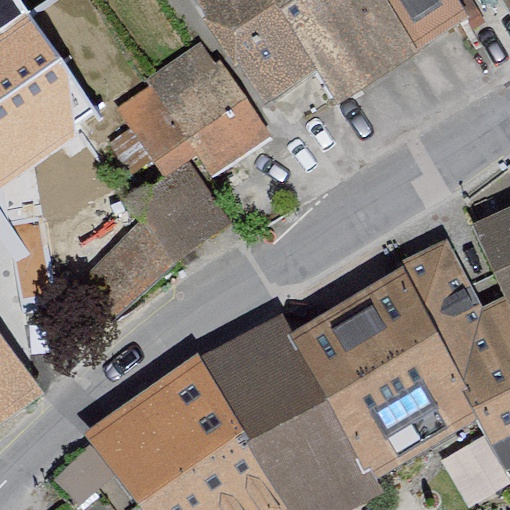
[(0,0),(0,168),(103,107),(37,0),(0,0)]
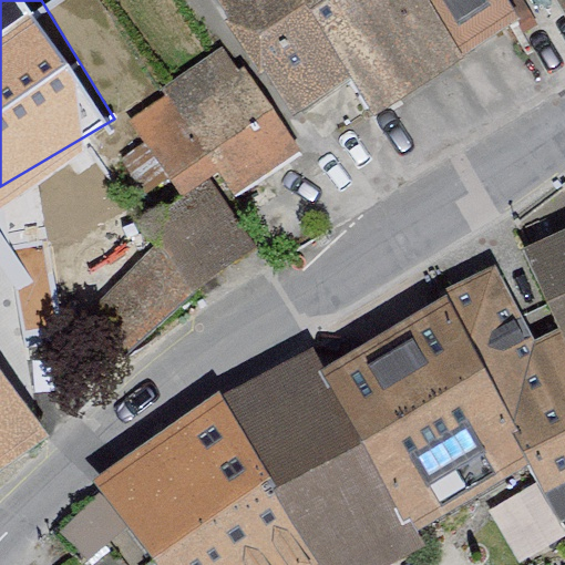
[(212,0),(298,125),(349,91),(371,124),(469,64),(421,0),(212,0)]
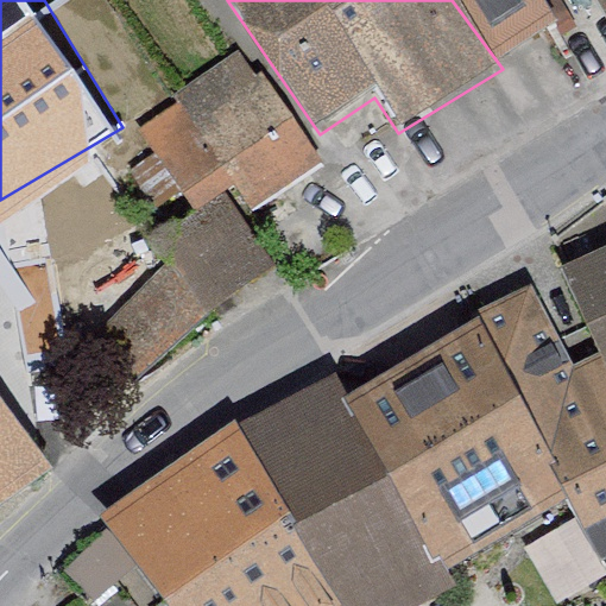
[(452,0),(503,69),(561,25),(542,0),(452,0)]
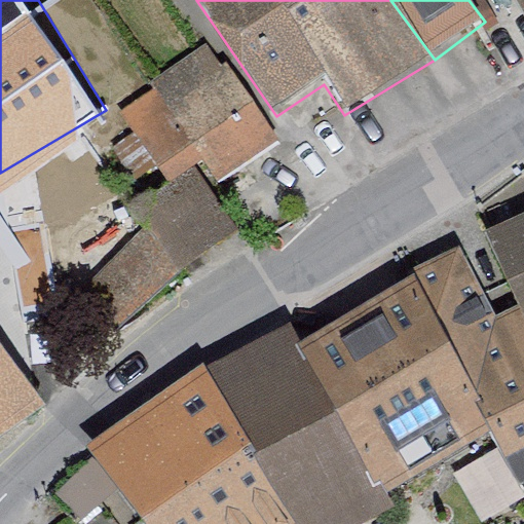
[(506,0),(523,32),(523,0),(506,0)]
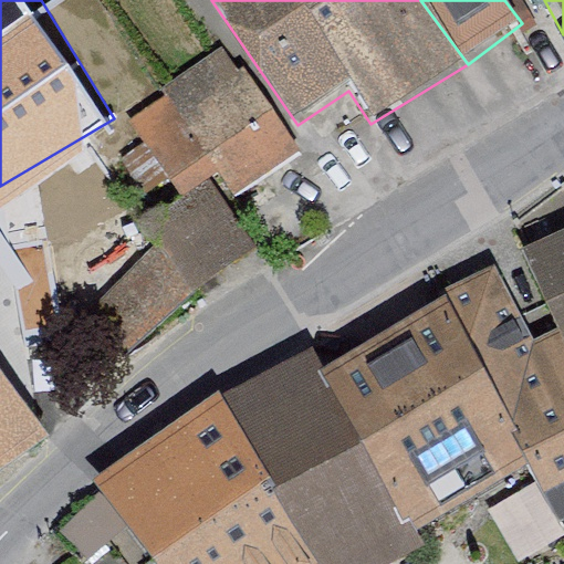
[(156,239),(192,290),(257,247),(225,199),(299,149),(242,65),(238,69),(220,45),(158,87),(165,101),(131,129),(139,142),(117,159),(144,195),(168,177),(179,195),(155,213),(142,220),(156,239)]
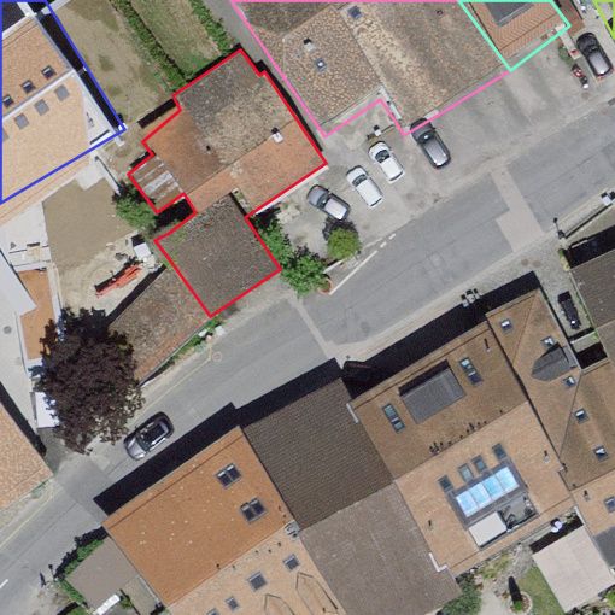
[(614,252),(572,285),(614,368),(614,252)]
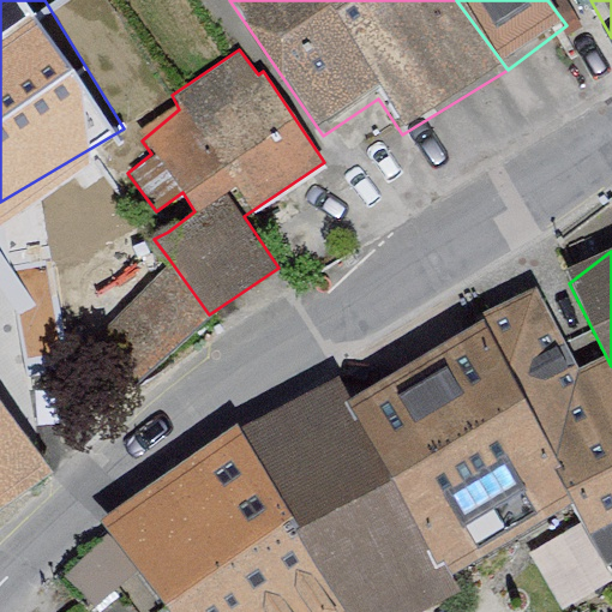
[(611,366),(569,283),(477,335),(481,343),(574,502),(605,564),(611,561),(611,366)]
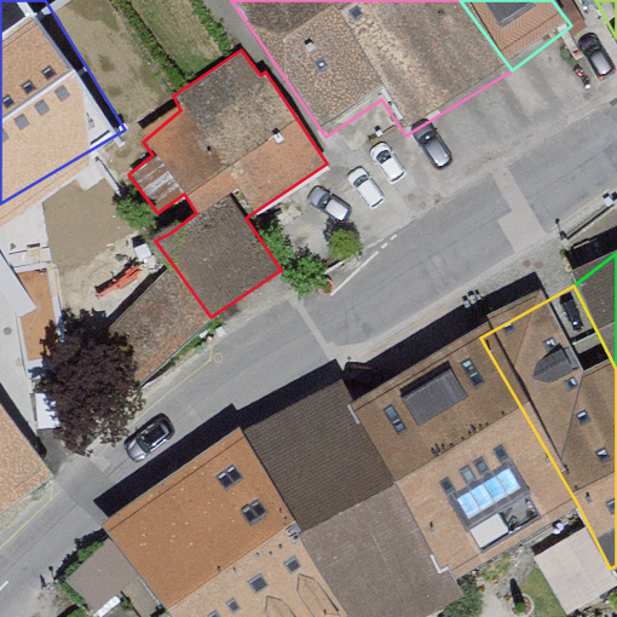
[(455,578),(578,506),(485,346),(351,402),(455,578)]
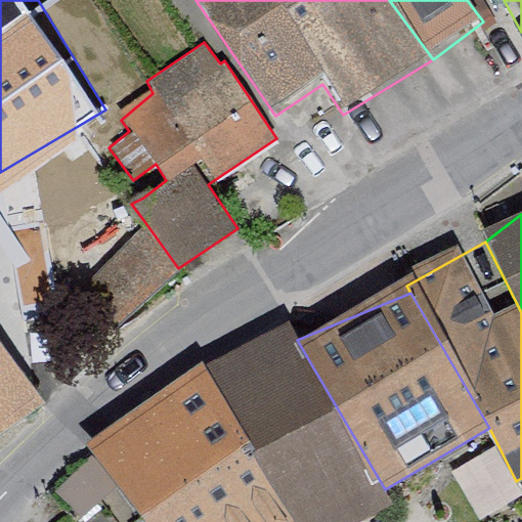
[(385,489),(297,340),(288,319),(202,361),(249,440),(297,521),(356,521),(393,504),(385,489)]
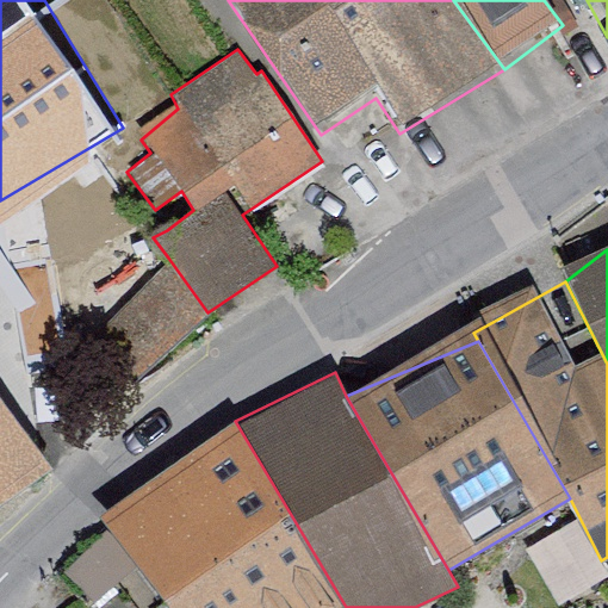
[(0,502),(48,467),(0,401),(0,502)]
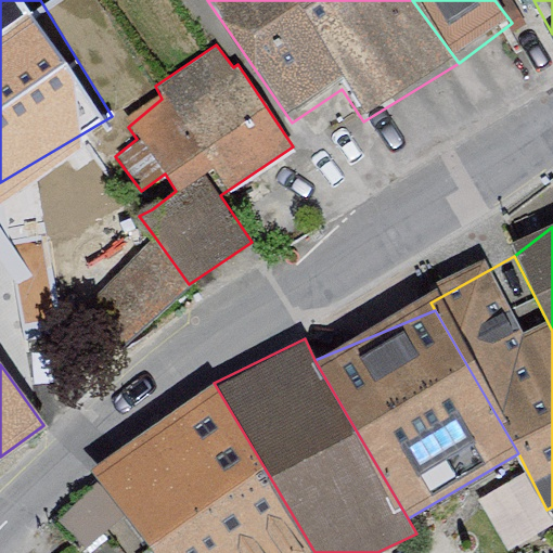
[(125,513),(149,543),(264,466),(214,383),(90,467),(99,479),(125,513)]
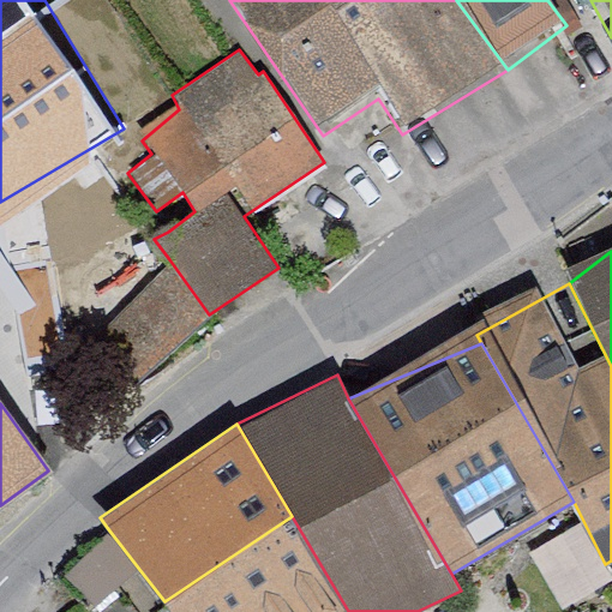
[(348,611),(292,516),(165,601),(172,611),(348,611)]
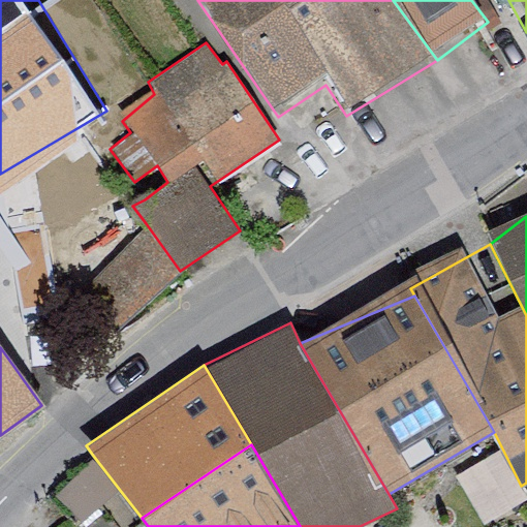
[(94,457),(55,494),(83,523),(119,489),(94,457)]
